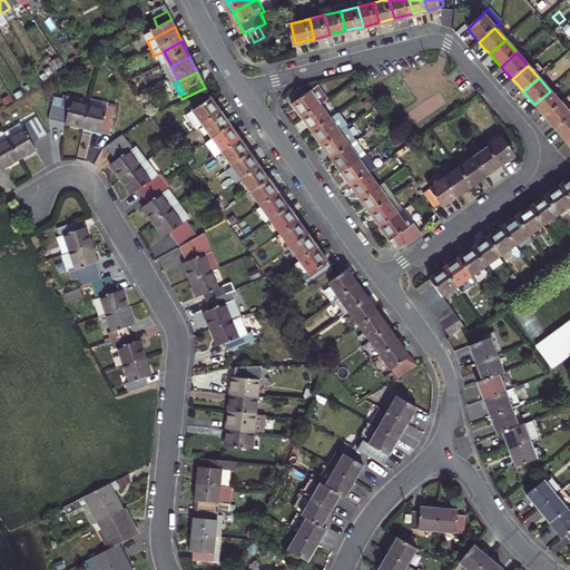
[(301,110),(304,116),(321,104),(326,100),(315,85),(294,100),(301,110)]
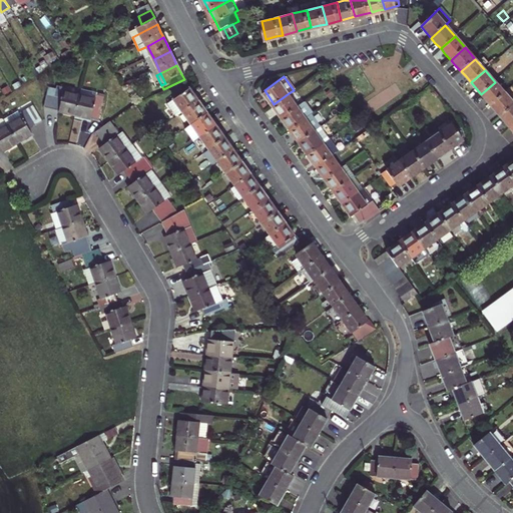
[(495,82),(481,94),(486,100),(491,105),(505,93),(495,82)]
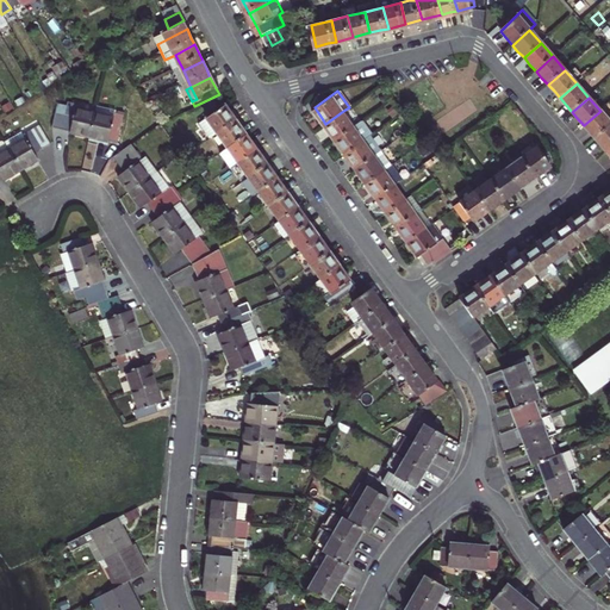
[(79,137),(92,141),(98,116),(76,111),(78,105),(58,100),(54,125),(73,129),(72,136),(79,137)]
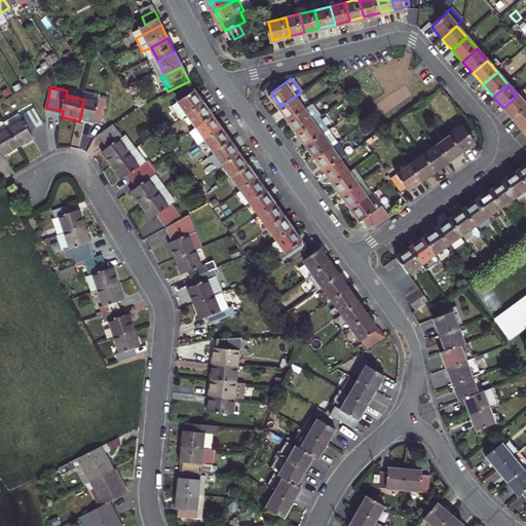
[(178,110),(187,121),(190,118),(205,107),(200,101),(197,96),(178,110)]
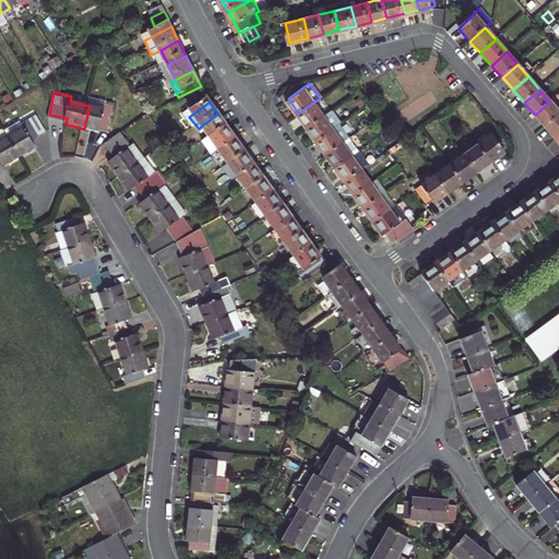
[(308,127),(324,115),(314,102),(298,114),(302,119),(308,127)]
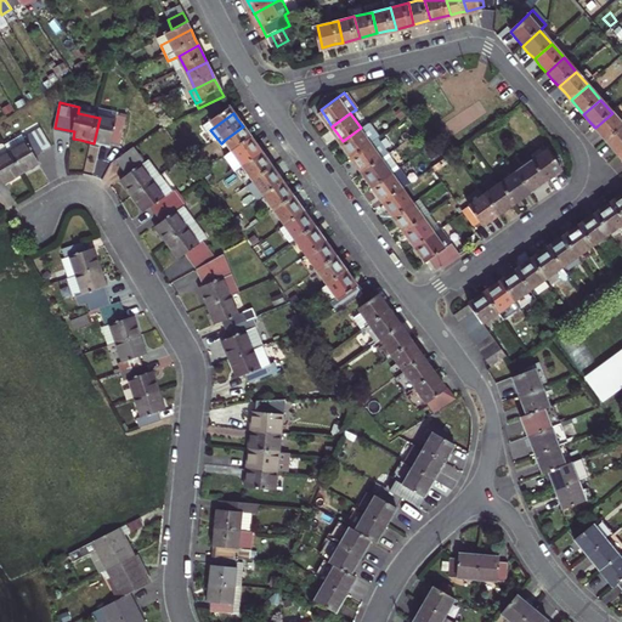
[(600,134),(608,141),(621,128),(621,124),(612,113),(595,128),(600,134)]
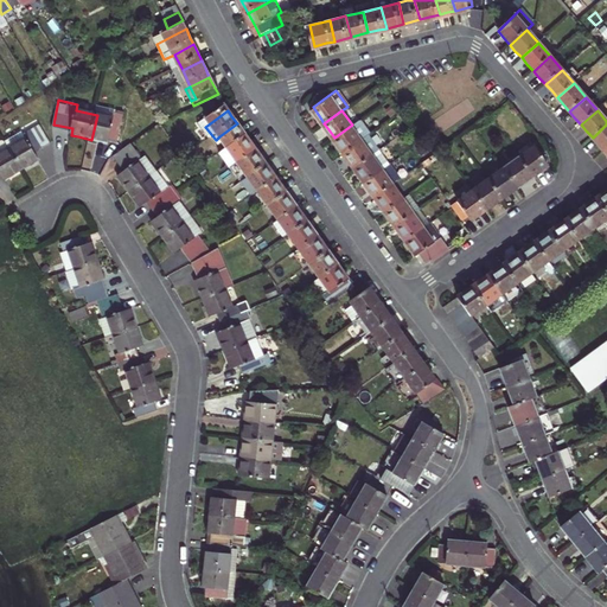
[(116,119),(97,115),(91,140),(101,141),(112,144),(113,142),(120,144),(126,115),(117,113),(116,119)]
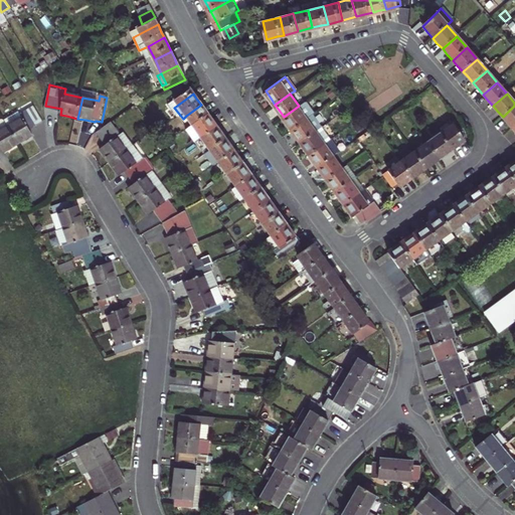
[(299,106),(284,117),(288,122),(293,129),(313,115),(314,113),(306,101),(299,106)]
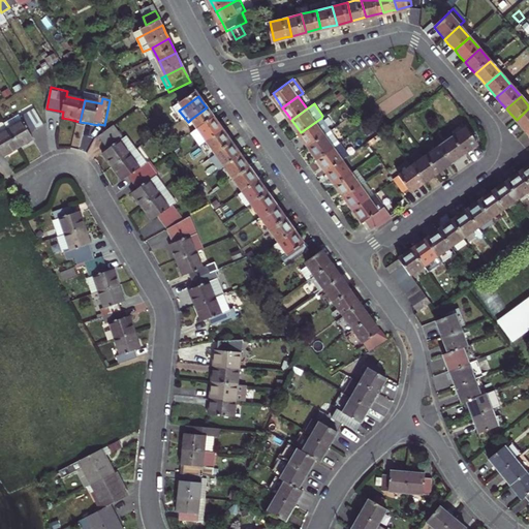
[(200,132),(216,121),(212,115),(207,107),(191,119),(200,132)]
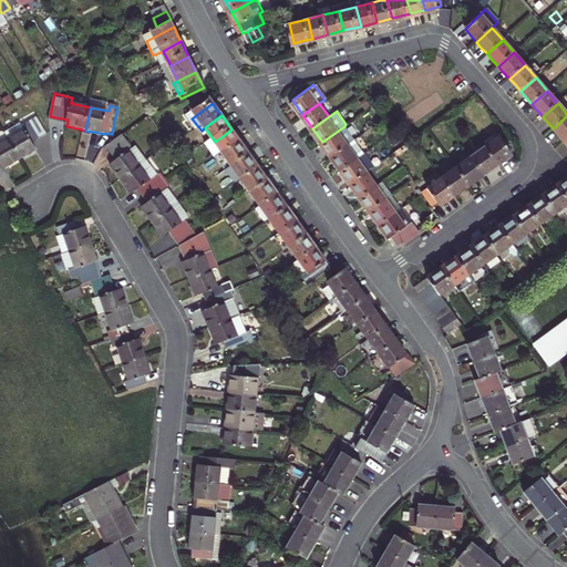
[(38,116),(6,135),(21,160),(31,153),(38,150),(34,145),(50,135),(38,116)]
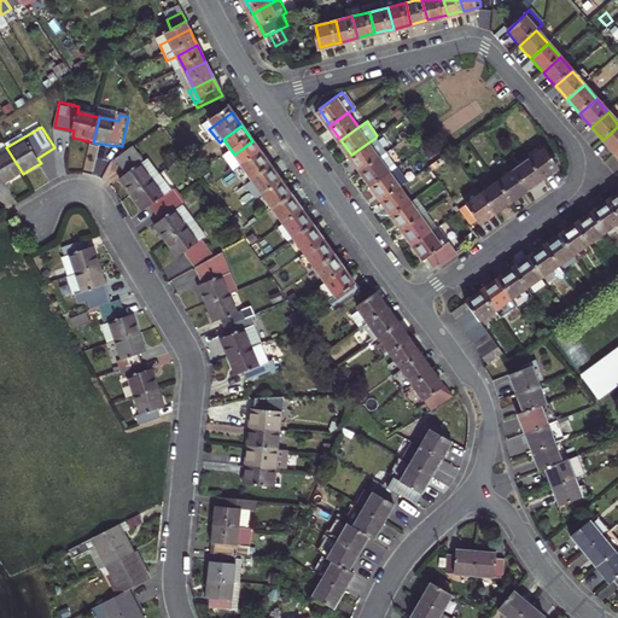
[(608,146),(616,155),(617,151),(617,127),(604,140),(608,146)]
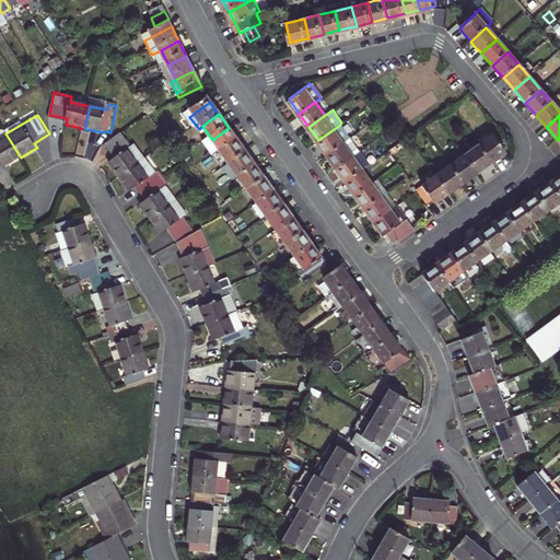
[(323,148),(328,154),(350,138),(340,125),(335,128),(318,140),(323,148)]
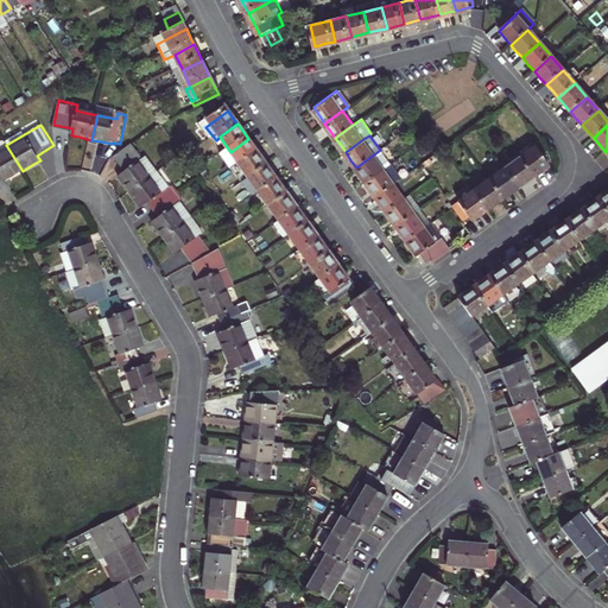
[(241,166),(259,154),(254,147),(248,139),(230,152),(241,166)]
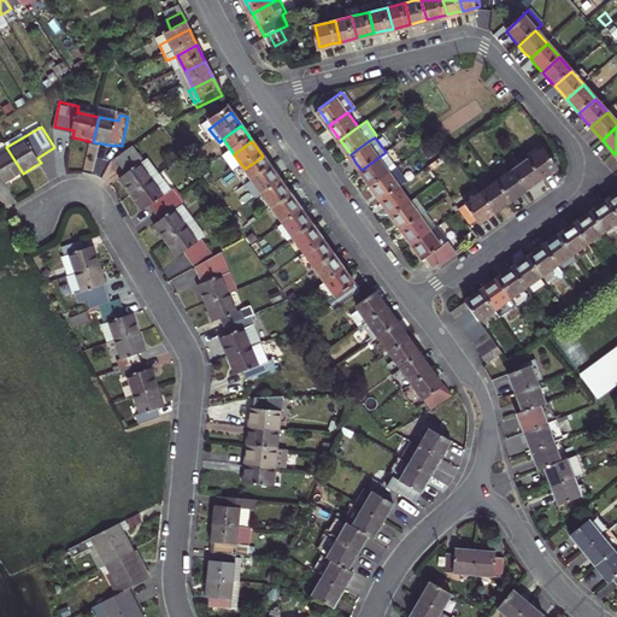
[(0,181),(3,180),(5,184),(13,180),(23,174),(6,147),(5,145),(0,147),(0,181)]
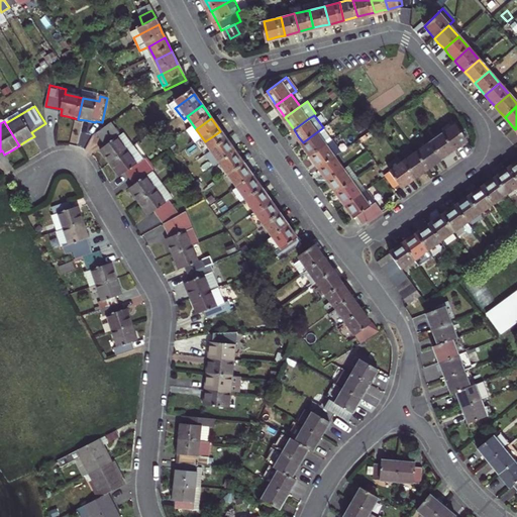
[(444,132),(443,133),(454,148),(461,144),(467,140),(455,124),(452,126),(449,122),(441,128),(444,132)]
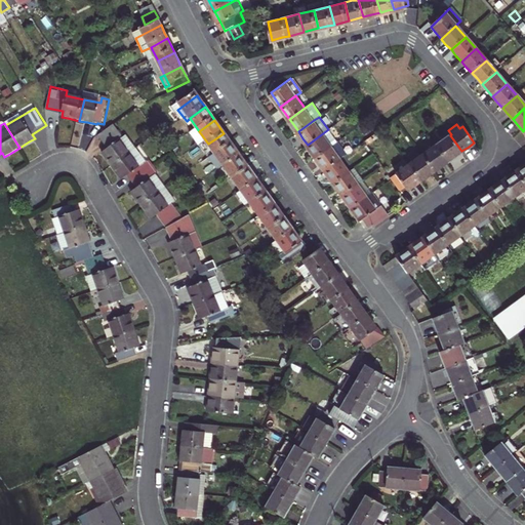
[(116,168),(138,152),(127,136),(125,137),(116,125),(101,136),(107,146),(109,150),(105,152),(116,168)]
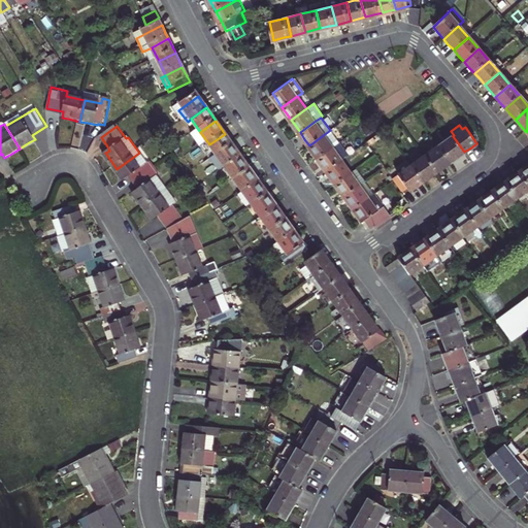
[(315,152),(318,158),(339,142),(330,130),(309,145),(315,152)]
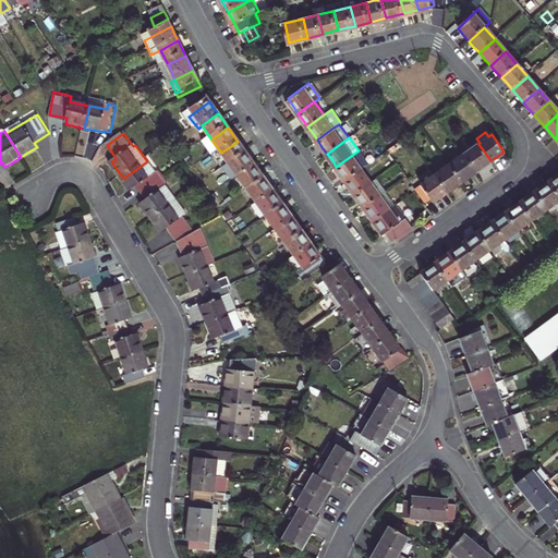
[(243,148),(238,142),(221,153),(231,166),(247,154),(243,148)]
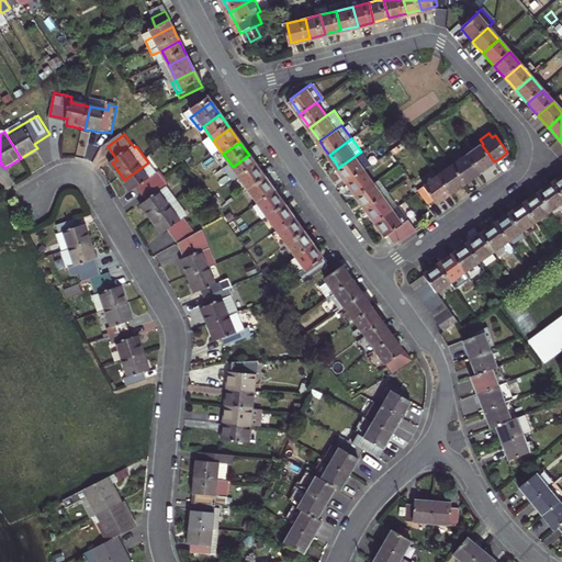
[(472,153),(469,154),(482,171),(489,166),(494,161),(482,145),(479,147),(476,149),(472,153)]
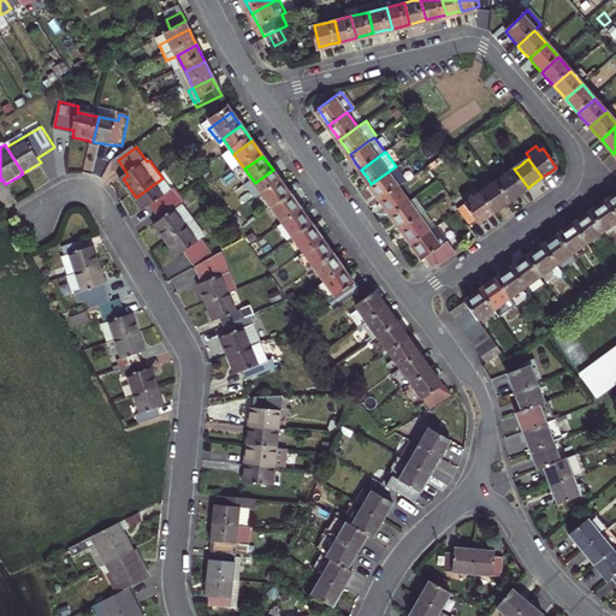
[(377,191),(381,199),(400,185),(407,181),(396,166),(371,184),(377,191)]
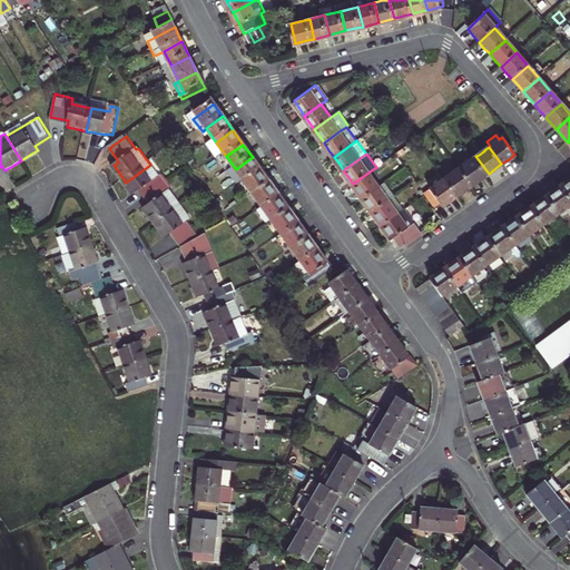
[(475,156),(461,167),(473,184),(481,178),(489,174),(475,156)]
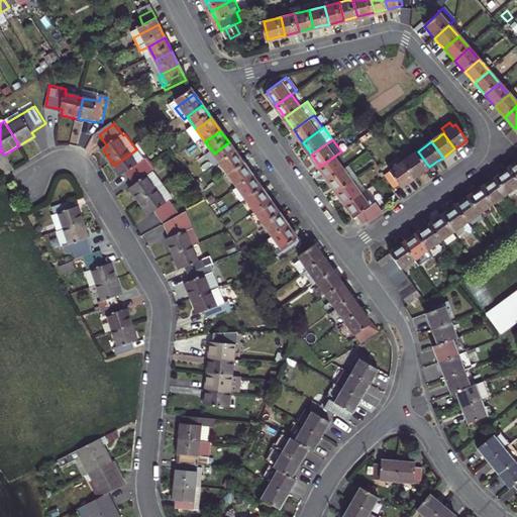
[(234,149),(229,142),(214,153),(223,167),(238,154),(234,149)]
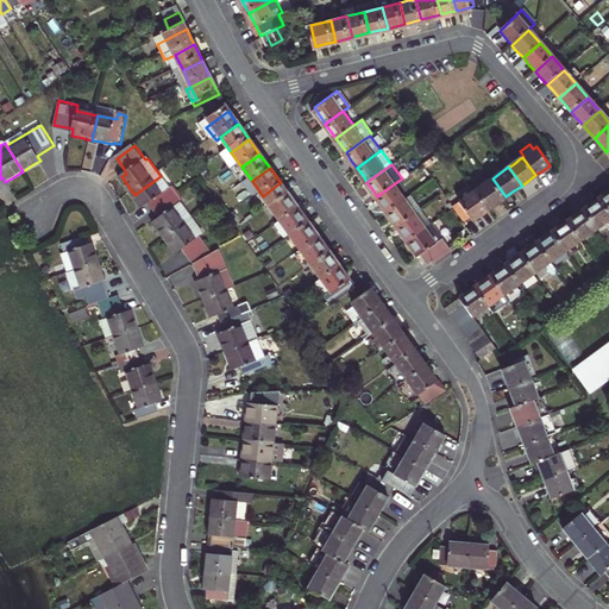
[(156,214),(179,199),(173,190),(171,192),(161,176),(135,195),(145,211),(150,207),(152,209),(156,214)]
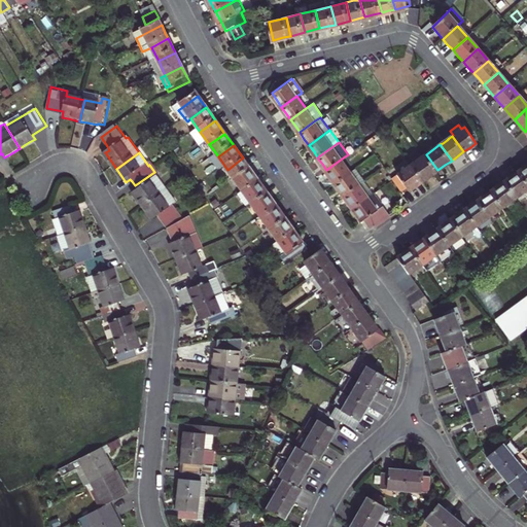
[(426,154),(413,164),(425,179),(430,176),(437,170),(426,154)]
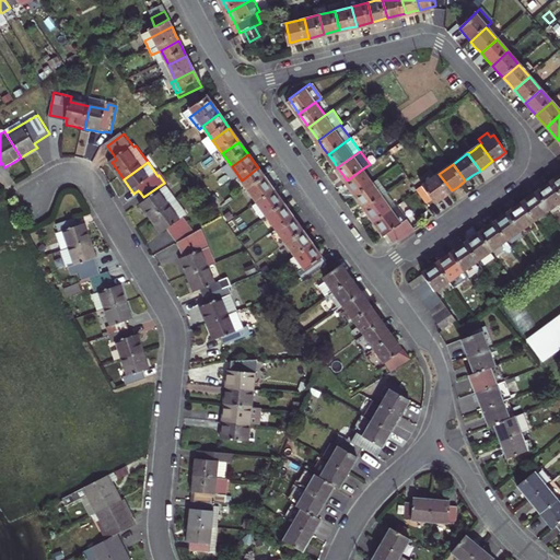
[(252,194),(268,182),(263,174),(258,167),(242,181),(252,194)]
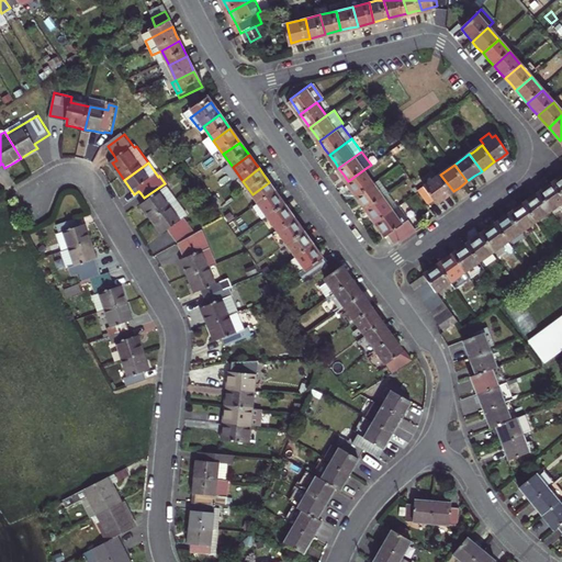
[(353,188),(358,195),(374,183),(364,169),(348,181),(353,188)]
